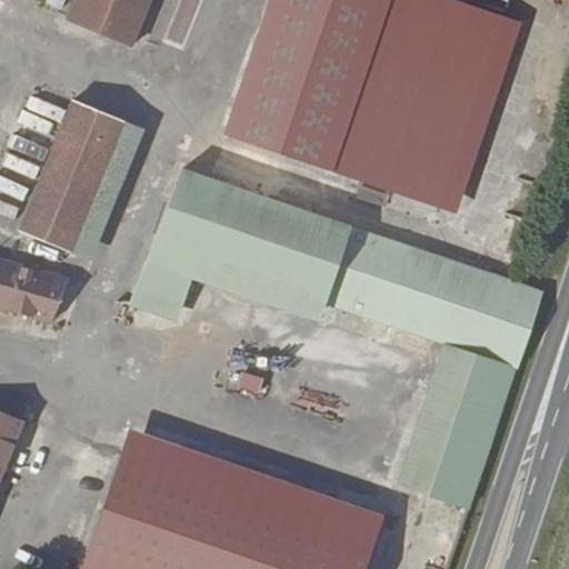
[(120,42),(140,0),(63,0),(57,15),(91,30),(120,42)]
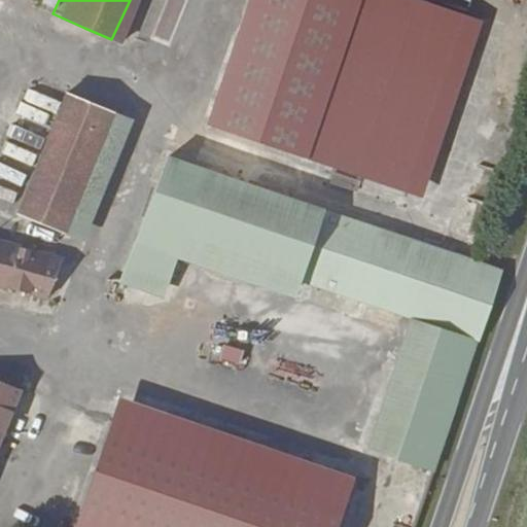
[(130,0),(111,39),(125,46),(146,0),(130,0)]
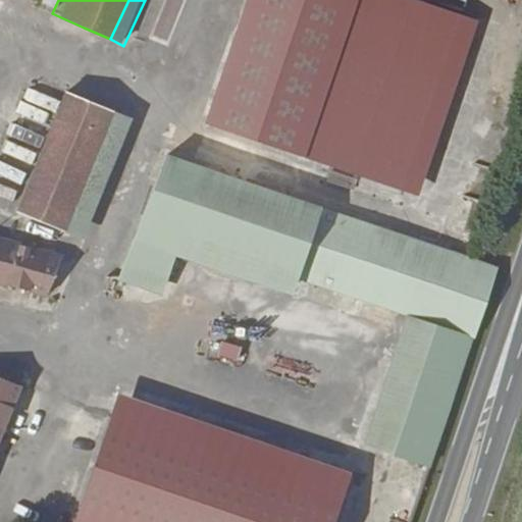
[(245,0),(203,119),(408,190),(469,14),(424,0),(245,0)]
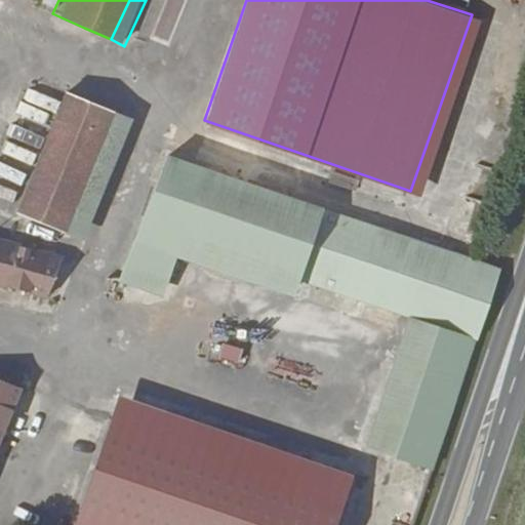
[(13,208),(62,226),(105,105),(56,87),(13,208)]
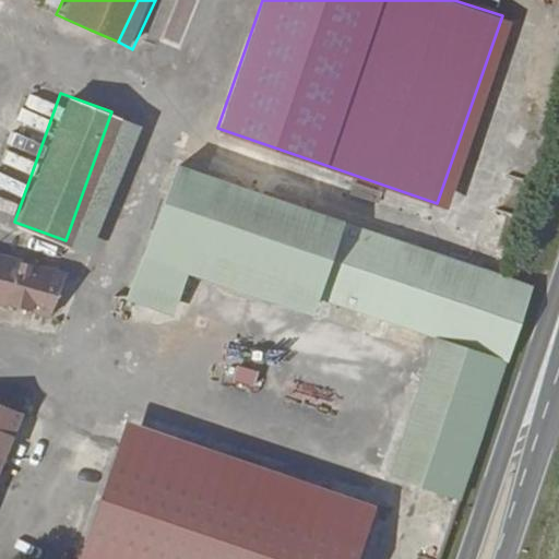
[(83,247),(91,249),(138,120),(111,111),(66,240),(83,247)]
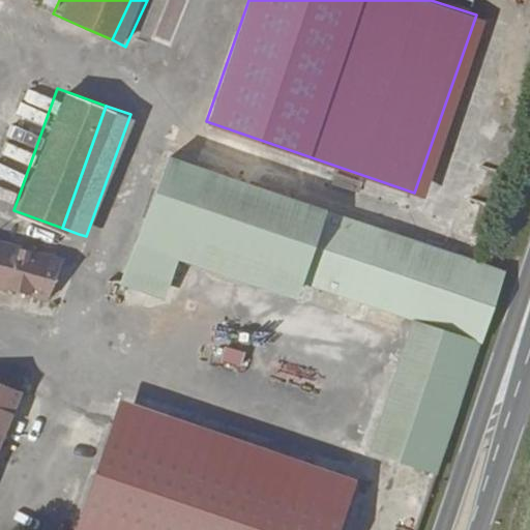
[(415,319),(481,342),(504,270),(351,216),(285,194),(176,155),(164,150),(123,262),(168,276),(175,258),(183,235),(301,280),(415,319)]
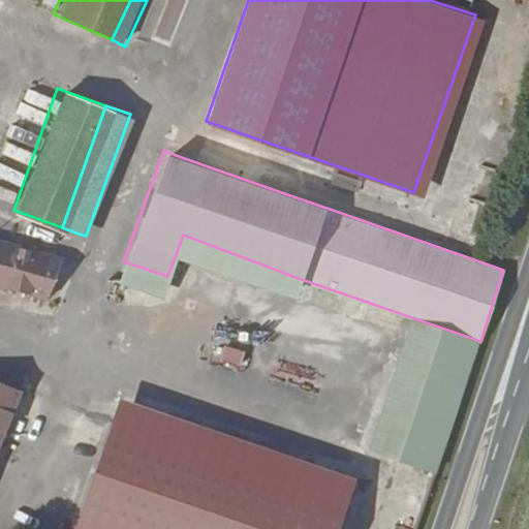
[(472,170),(472,192),(487,192),(487,170),(472,170)]
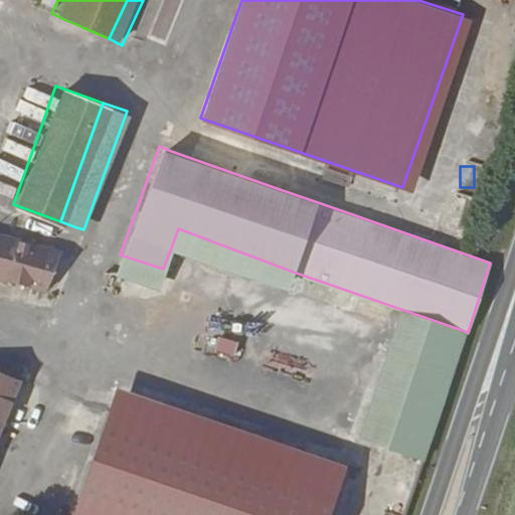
[(178,228),(170,250),(285,290),(293,272),(178,228)]
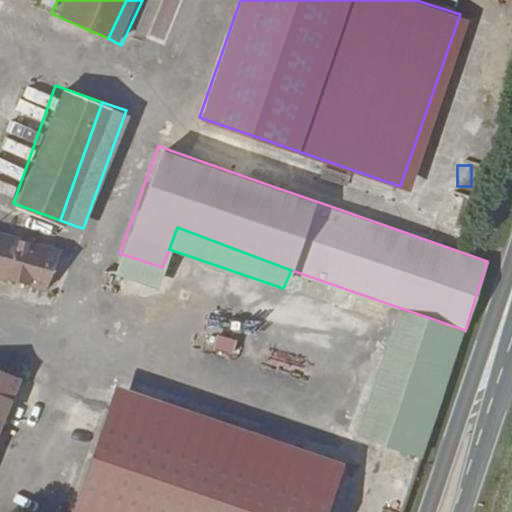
[(0,274),(44,286),(60,247),(0,232),(0,274)]
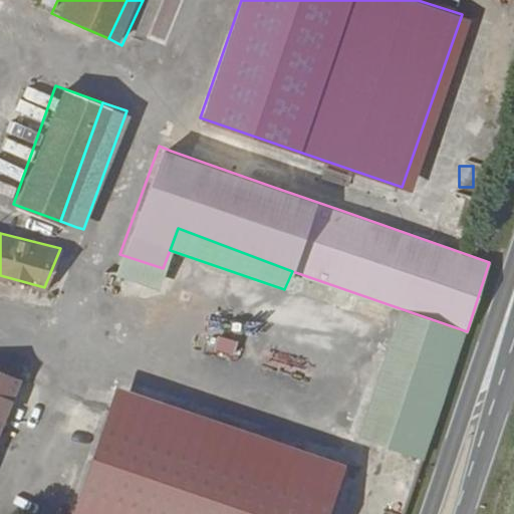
[(163,268),(119,254),(115,267),(135,275),(157,283),(163,268)]
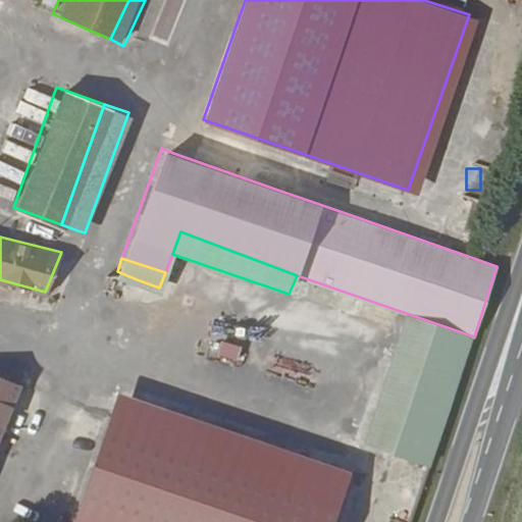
[(398,358),(460,378),(474,336),(409,314),(395,357),(398,358)]
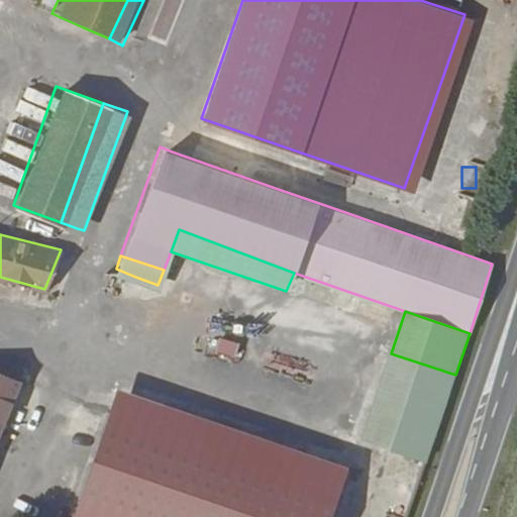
[(219,338),(215,351),(235,356),(239,343),(219,338)]
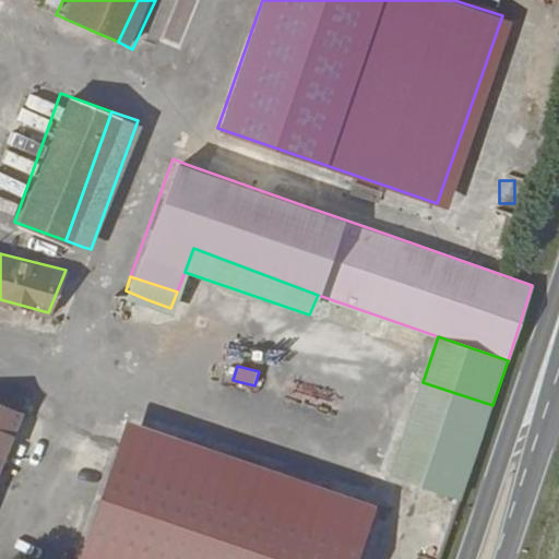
[(396,477),(462,499),(483,433),(492,405),(426,383),(396,477)]
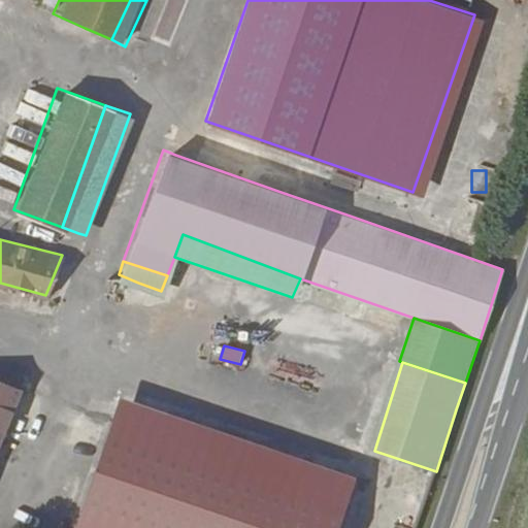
[(0,443),(20,388),(0,380),(0,443)]
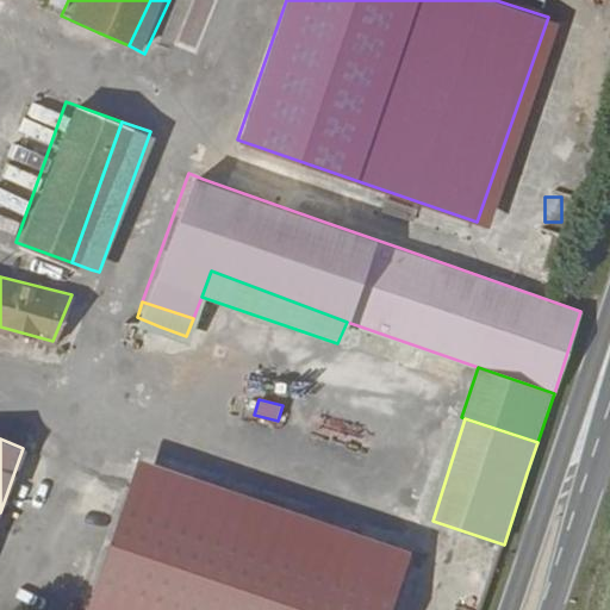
[(391,609),(412,555),(137,459),(85,609),(391,609)]
